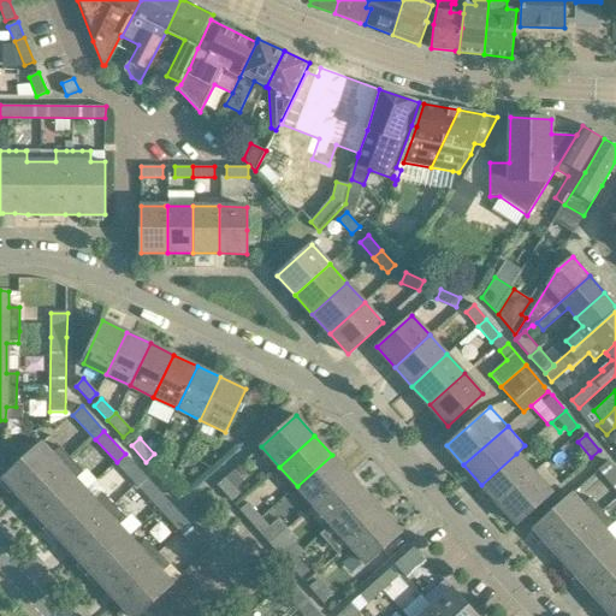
[(170,566),(154,548),(147,540),(138,548),(119,526),(128,519),(104,493),(95,501),(76,479),(84,472),(61,446),(53,454),(42,443),(4,478),(131,615),(137,615),(173,584),(163,573),(170,566)]
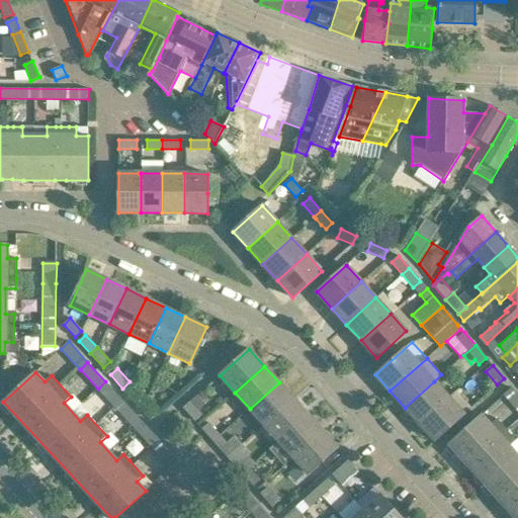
[(115,408),(123,401),(105,381),(98,389),(115,408)]
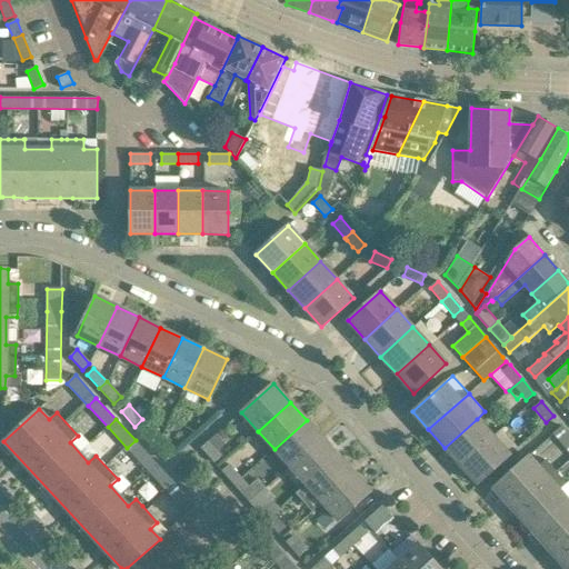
[(149,441),(156,435),(142,419),(135,427),(149,441)]
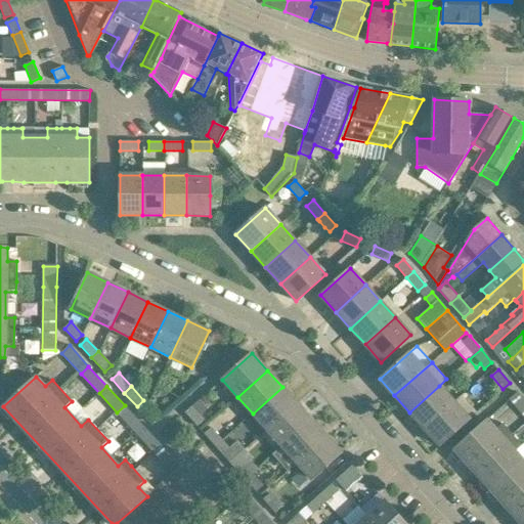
[(424,428),(454,402),(439,386),(409,412),(424,428)]
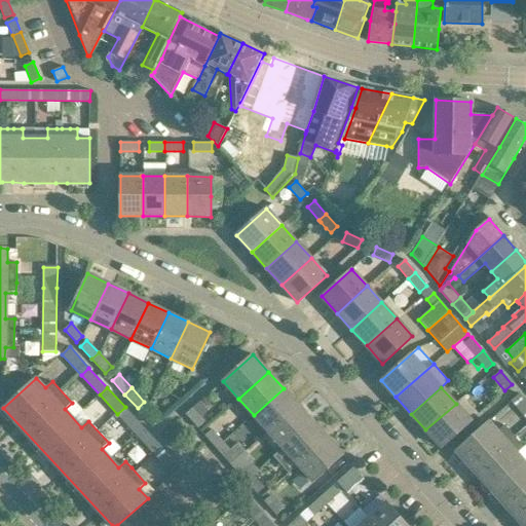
[(268,431),(298,405),(284,388),(254,415),(268,431)]
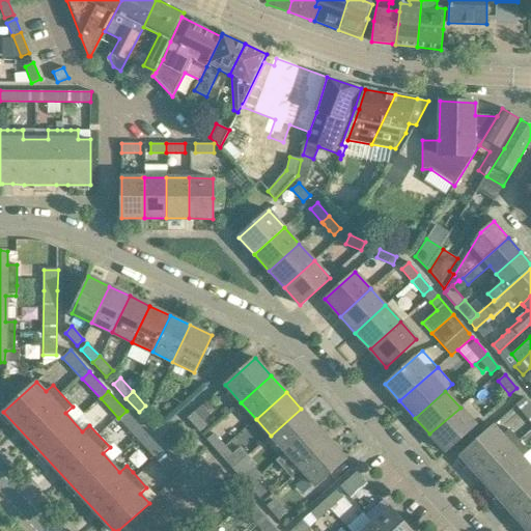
[(530,404),(525,397),(516,404),(530,421),(530,404)]
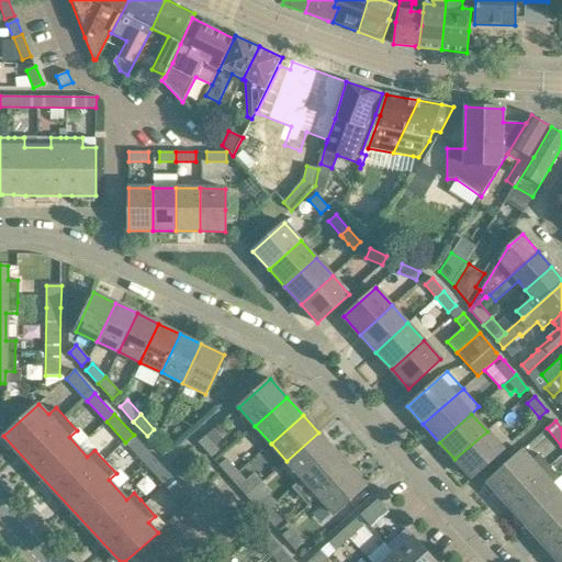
[(487,431),(454,459),(472,479),(504,450),(487,431)]
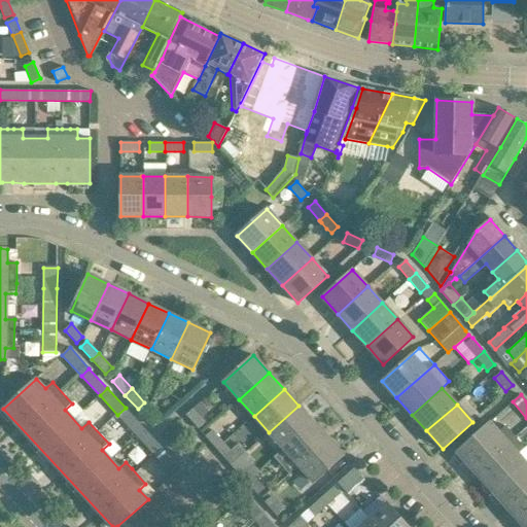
[(283,449),(313,422),(299,406),(269,432),(283,449)]
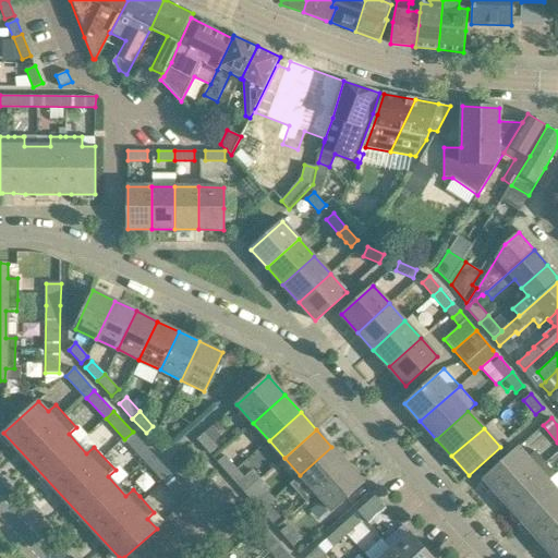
[(162,451),(169,445),(170,444),(157,431),(150,437),(162,451)]
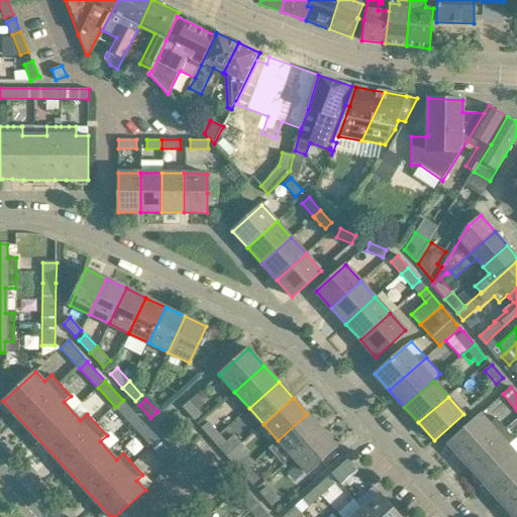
[(134,427),(141,420),(123,400),(115,407),(134,427)]
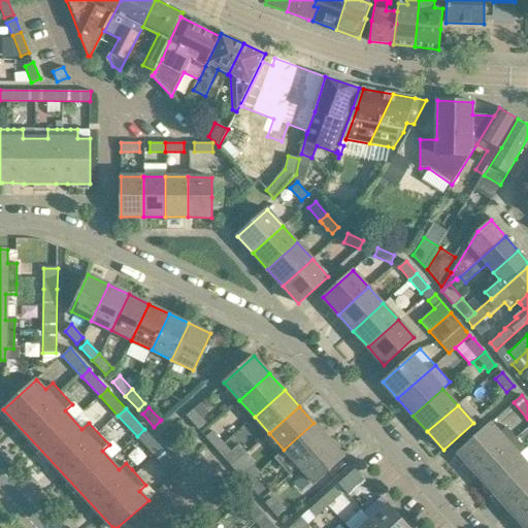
[(187,416),(199,430),(205,424),(193,409),(187,416)]
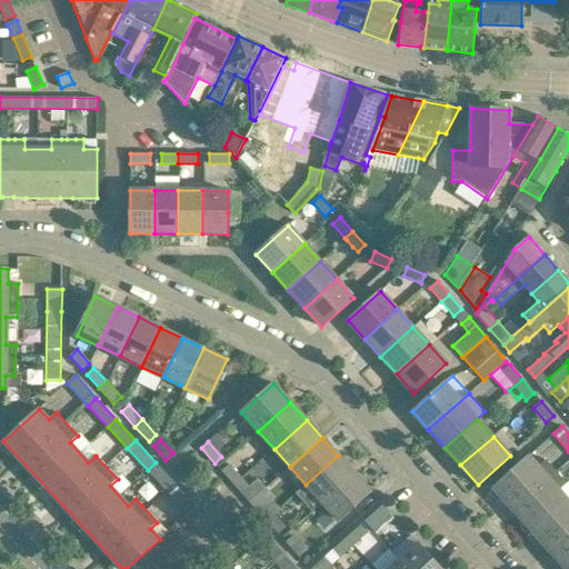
[(322,502),(355,473),(338,456),(306,485),(322,502)]
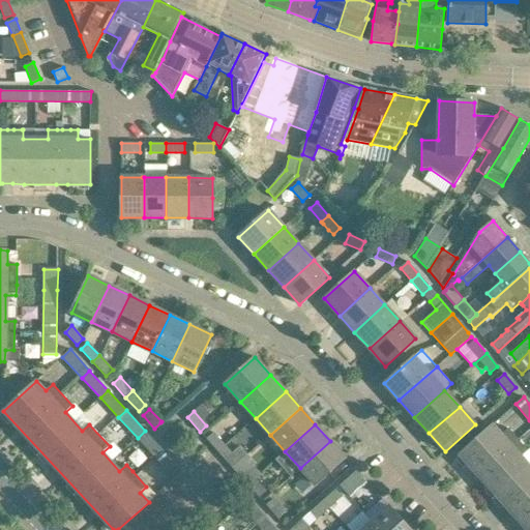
[(529,450),(522,443),(508,428),(501,435),(493,424),(460,454),(527,529),(529,529),(529,466),(522,457),(529,450)]
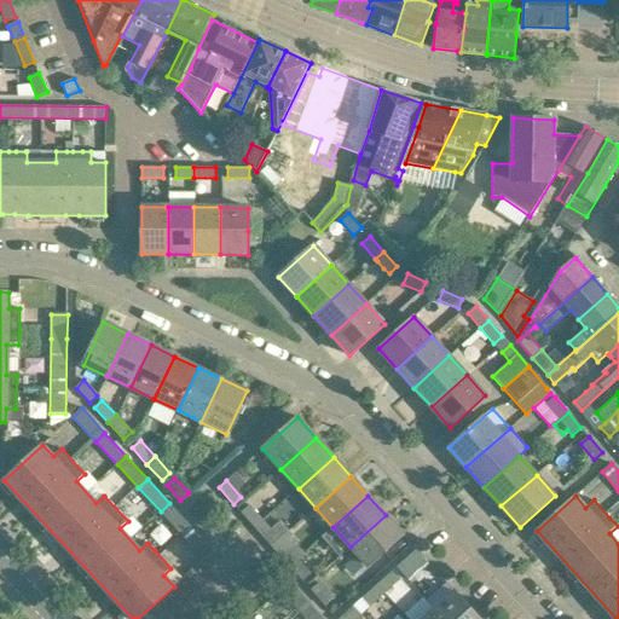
[(181,534),(191,526),(169,503),(161,512),(181,534)]
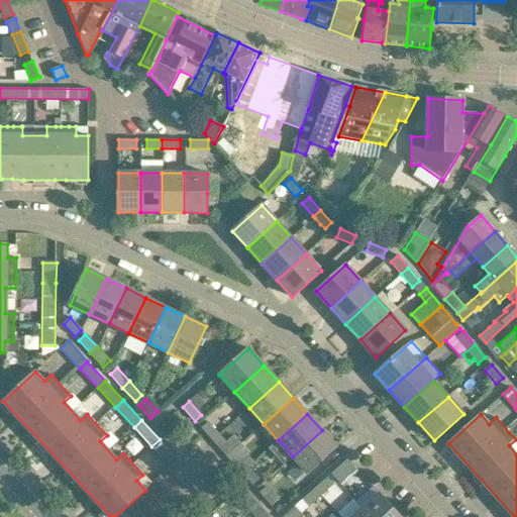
[(212,441),(219,435),(208,422),(201,428),(212,441)]
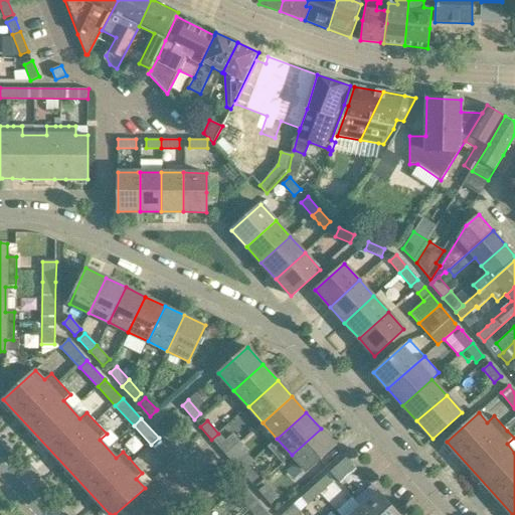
[(321,428),(292,455),(307,472),(336,446),(321,428)]
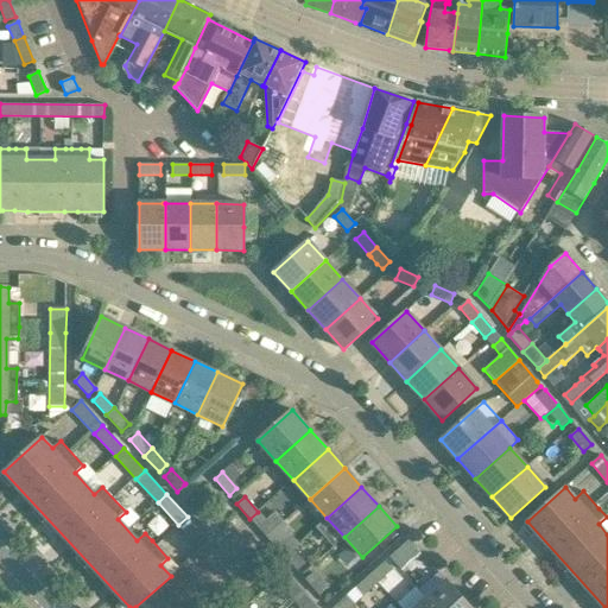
[(274,512),(266,520),(258,512),(249,519),(267,538),(284,523),(274,512)]
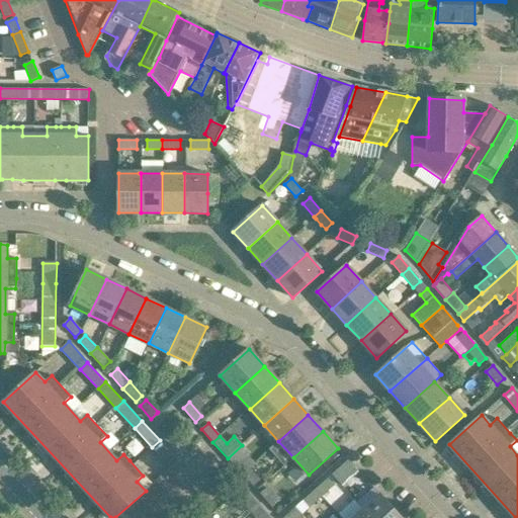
[(152,447),(171,467),(178,460),(160,440),(152,447)]
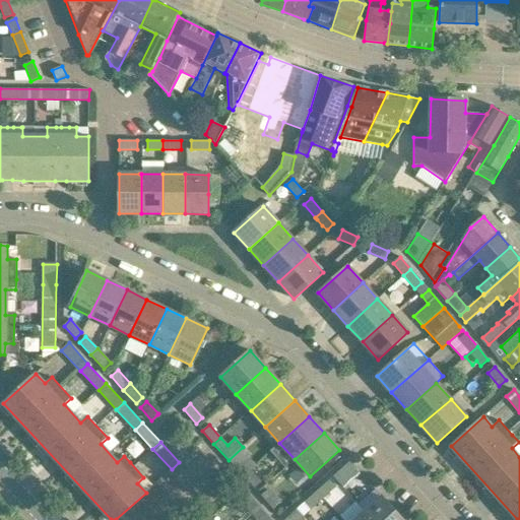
[(250,470),(243,462),(251,455),(243,447),(229,460),(243,476),(250,470)]
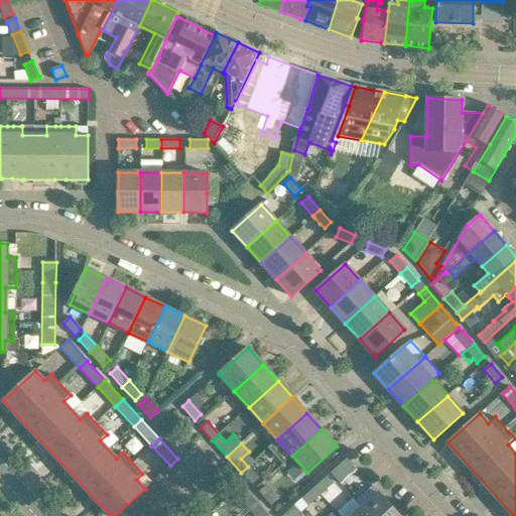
[(340,476),(353,465),(347,458),(334,470),(340,476)]
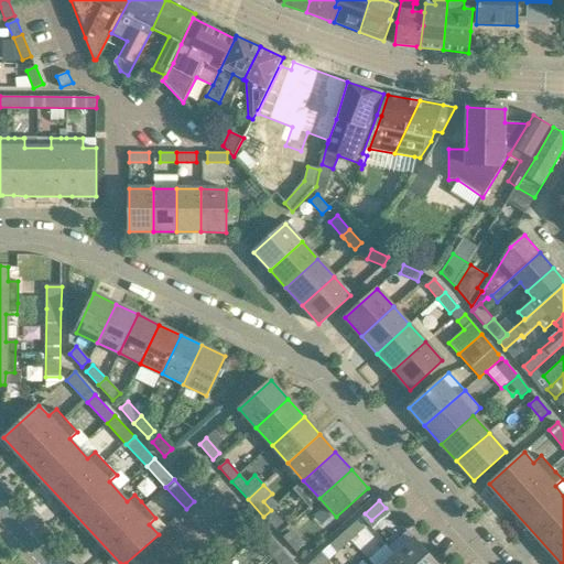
[(263,517),(270,523),(275,530),(283,523),(271,510),(263,517)]
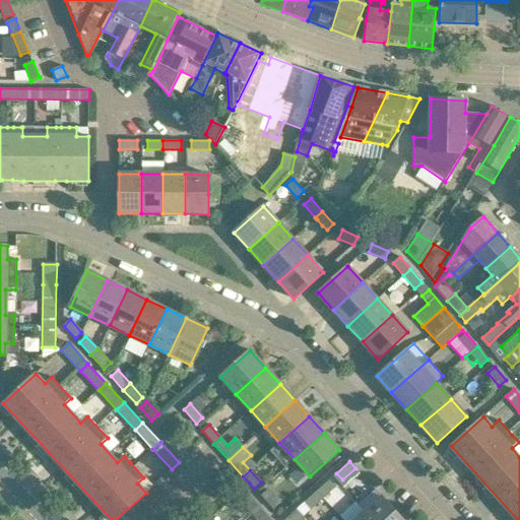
[(329,479),(317,492),(323,498),(335,486),(329,479)]
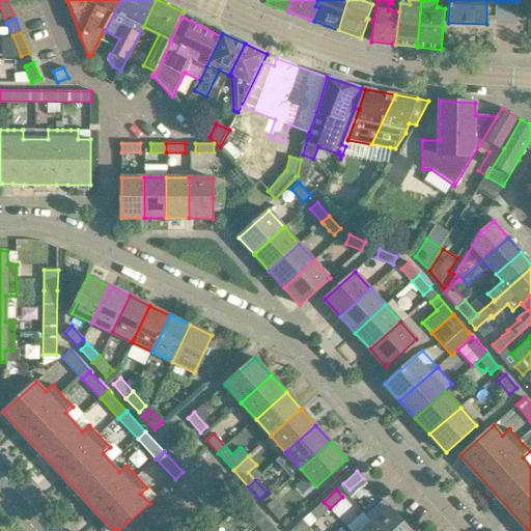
[(258,527),(267,519),(249,499),(241,506),(258,527)]
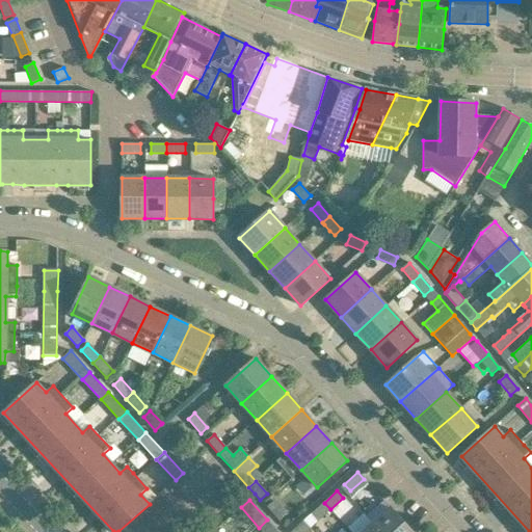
[(267,507),(278,521),(286,514),(273,501),(267,507)]
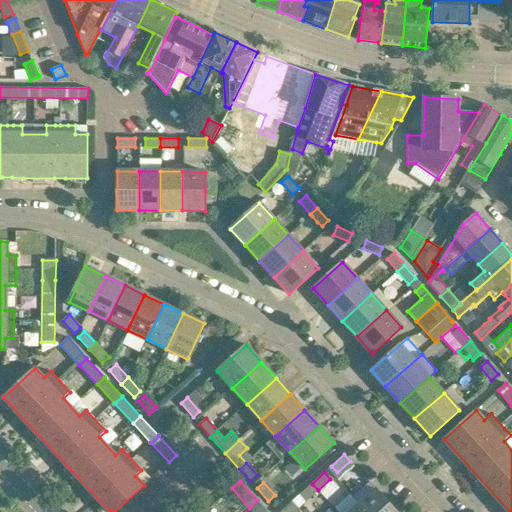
[(305,501),(318,490),(312,484),(299,495),(305,501)]
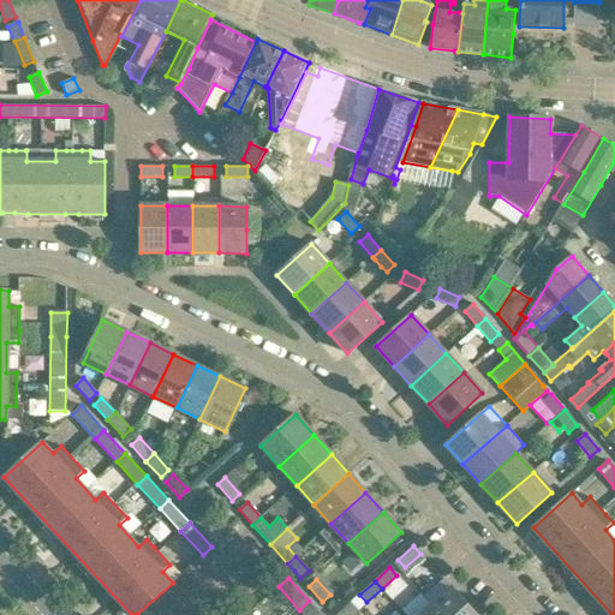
[(440,614),(476,614),(452,587),(431,605),(440,614)]
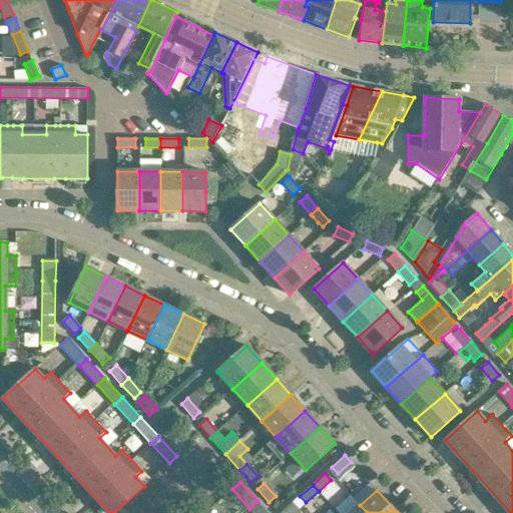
[(253,512),(268,512),(258,501),(249,509),(253,512)]
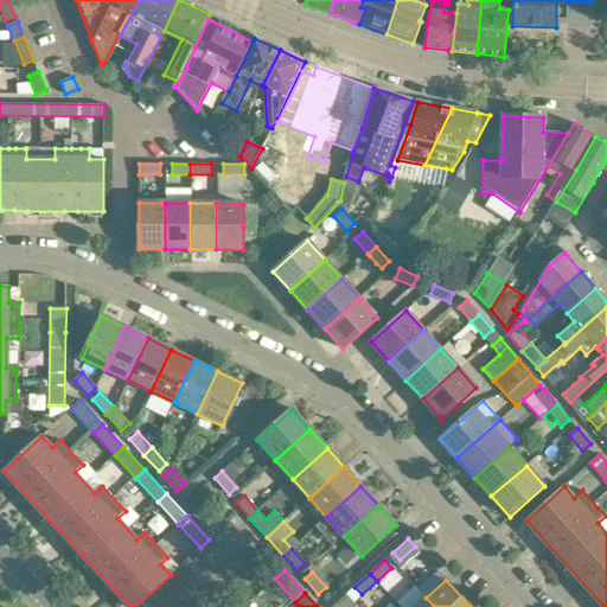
[(347,606),(353,602),(346,594),(332,606),(347,606)]
